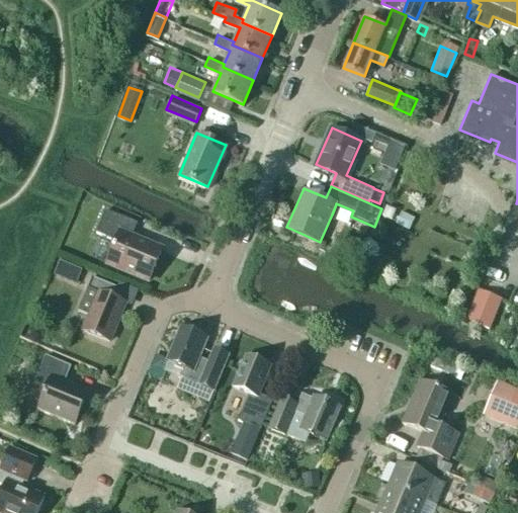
[(336,204),(332,215),(344,221),(349,209),(336,204)]
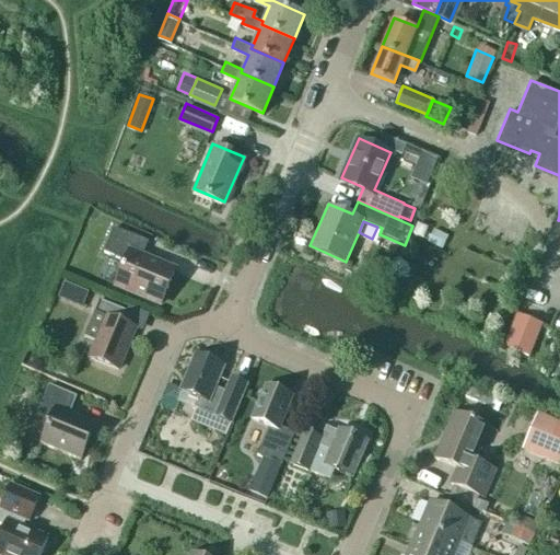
[(423,235),(428,226),(418,221),(413,230),(423,235)]
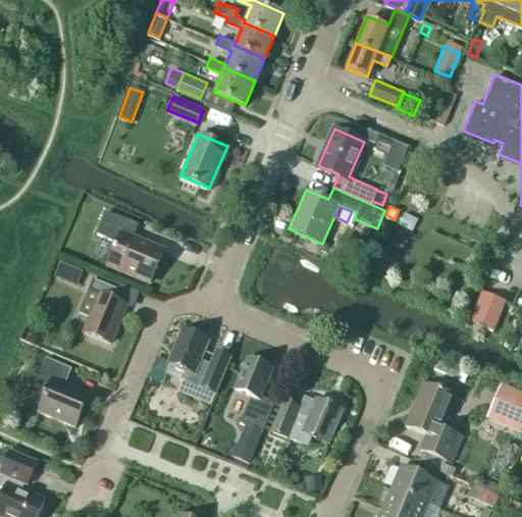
[(97,231),(117,241),(108,262),(150,279),(162,250),(133,237),(138,223),(106,209),(97,231)]
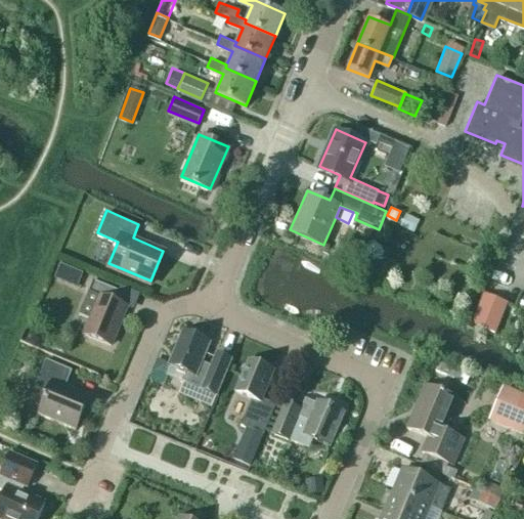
[(53,274),(77,284),(83,270),(59,261),(53,274)]
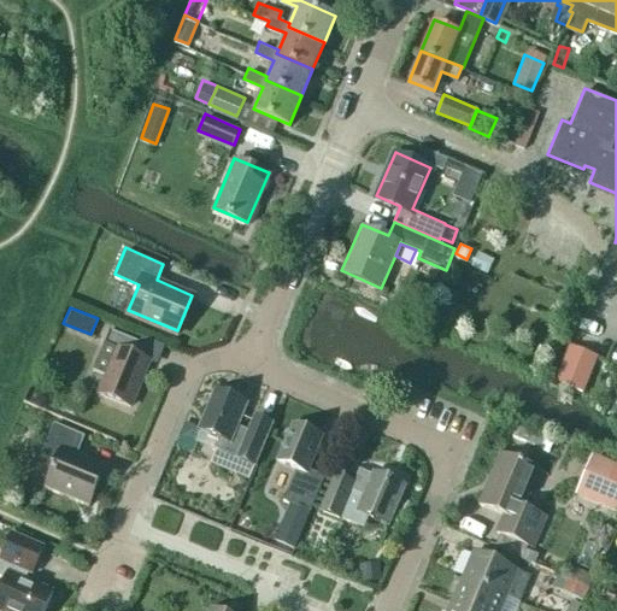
[(117,346),(99,391),(129,403),(148,358),(134,352),(139,338),(110,325),(104,340),(117,346)]
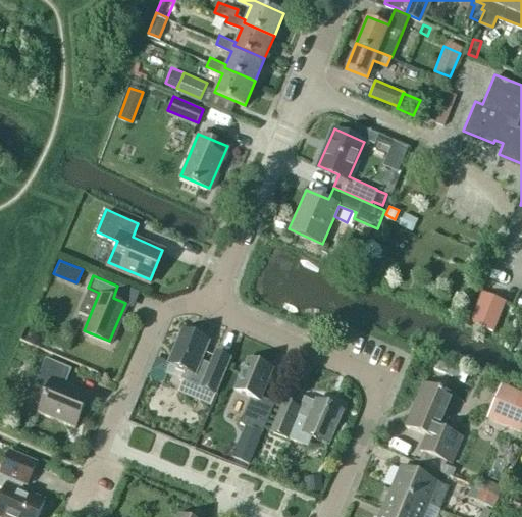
[(482,290),(470,320),(485,326),(499,295),(482,290)]
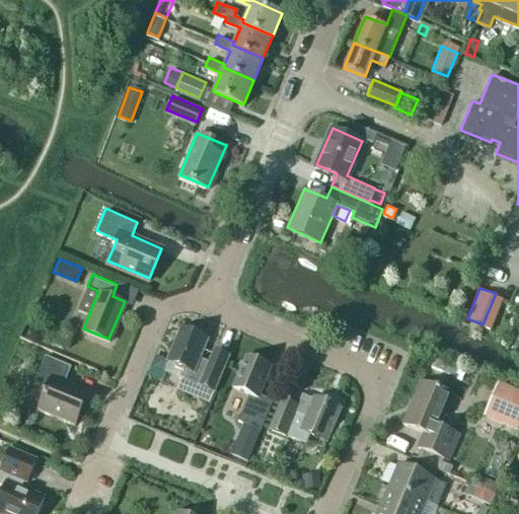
[(179,374),(214,389),(229,353),(215,347),(209,360),(198,355),(206,337),(182,326),(168,359),(183,365),(179,374)]
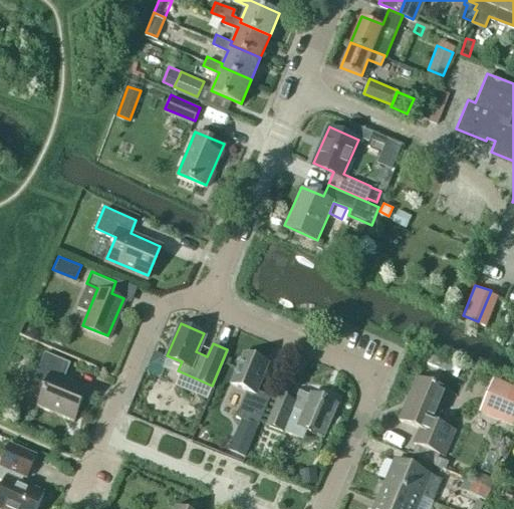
[(152,360),(164,355),(163,351),(154,348),(150,356),(152,360)]
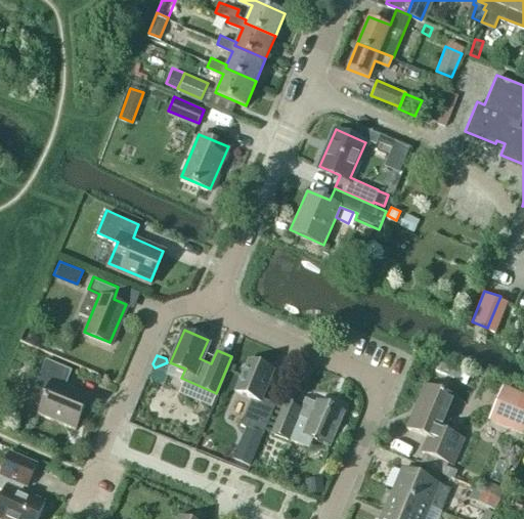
[(35,385),(48,390),(39,413),(75,427),(89,392),(66,383),(72,368),(46,357),(35,385)]
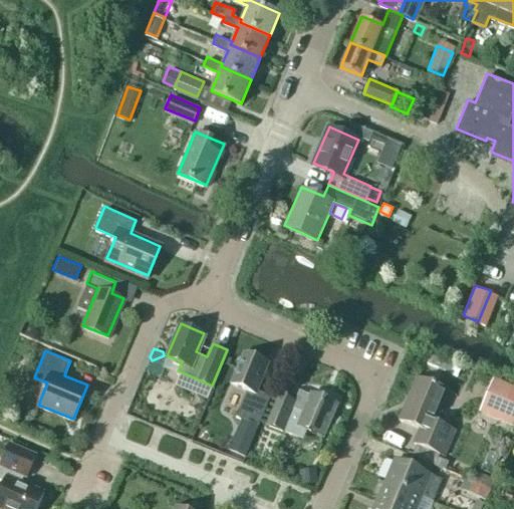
[(232,383),(247,389),(236,415),(245,419),(240,432),(252,437),(258,424),(270,394),(256,388),(268,359),(245,350),(232,383)]
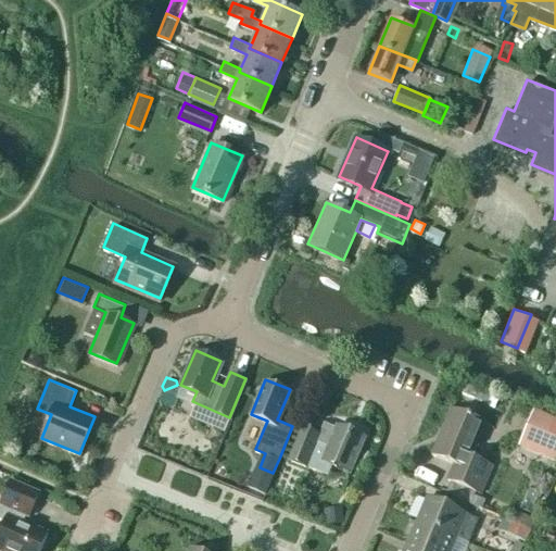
[(460,391),(494,404),(498,395),(465,382),(460,391)]
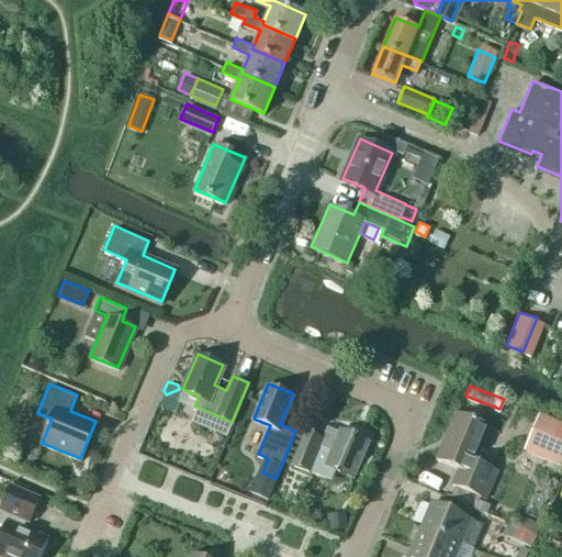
[(436,457),(460,467),(453,483),(456,485),(451,497),(486,512),(490,504),(479,500),(481,494),(485,497),(497,468),(476,459),(491,425),(456,410),(436,457)]
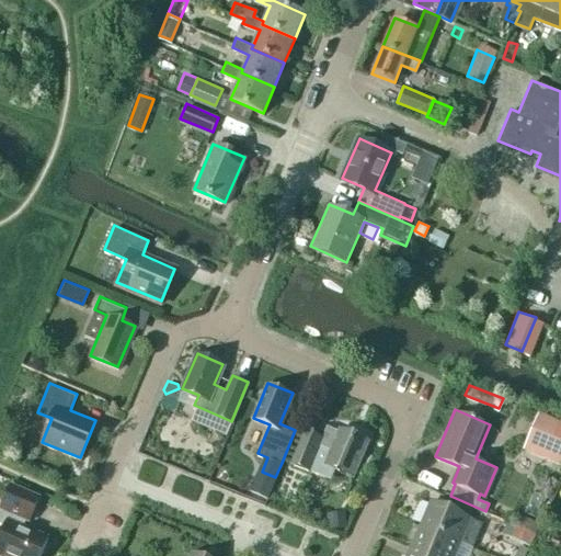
[(560,430),(535,419),(525,442),(560,457),(560,430)]
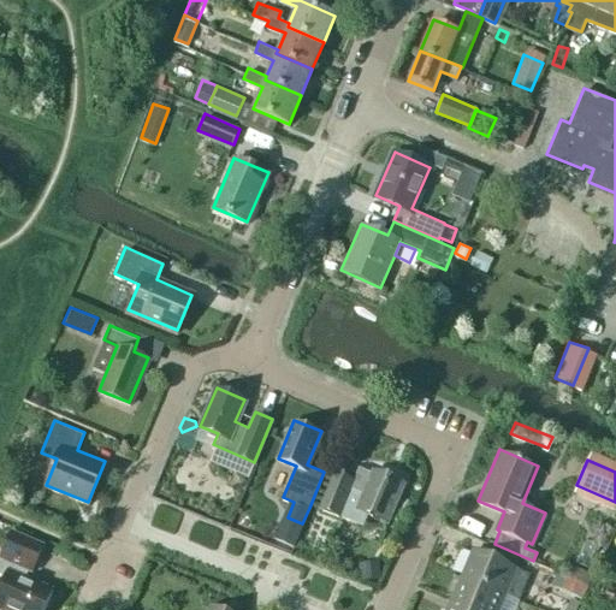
[(363,525),(368,514),(386,521),(403,481),(374,471),(374,472),(363,468),(357,469),(354,479),(336,472),(321,507),(363,525)]
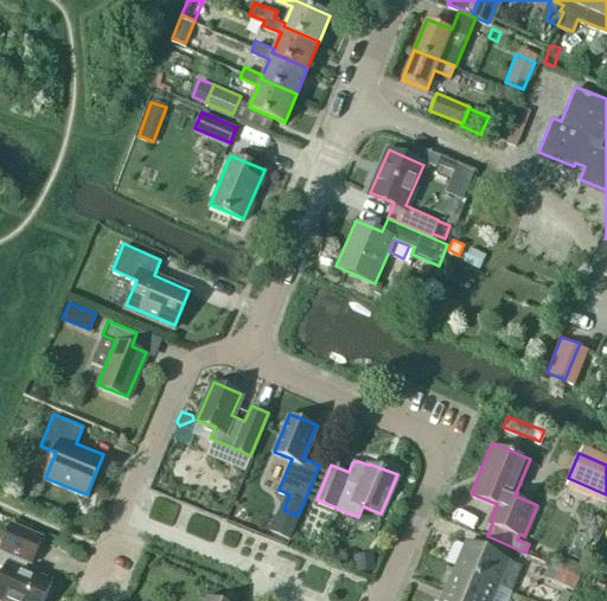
[(294,524),(275,516),(270,529),(289,537),(294,524)]
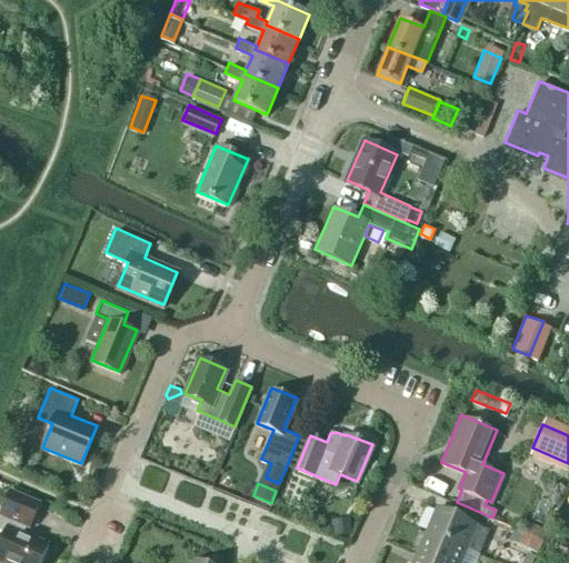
[(6,562),(39,562),(48,542),(22,531),(26,524),(29,526),(39,501),(10,490),(0,513),(1,514),(0,515),(0,529),(5,531),(0,541),(0,555),(8,560),(6,562)]
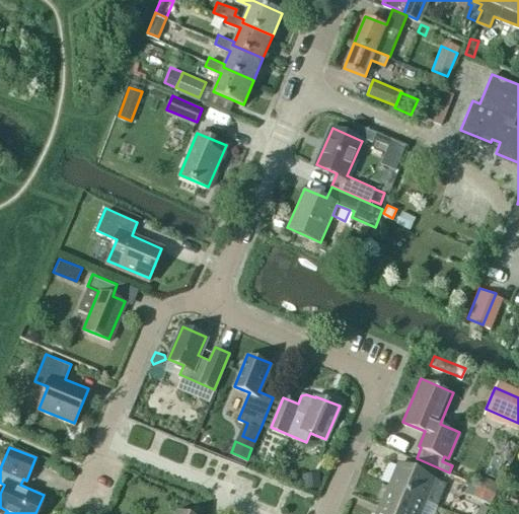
[(426,498),(438,503),(446,484),(434,479),(435,478),(398,461),(389,484),(426,499),(426,498)]
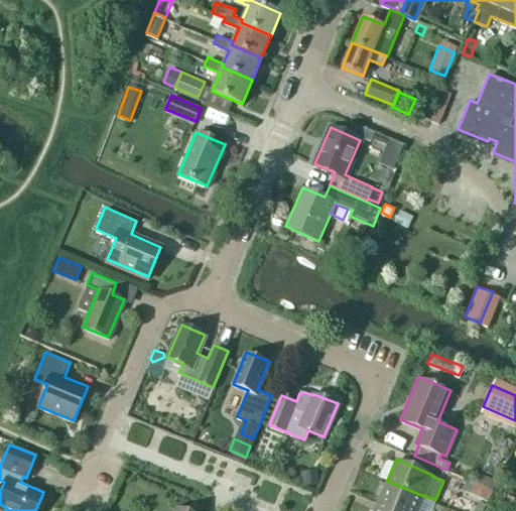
[(316,466),(303,468),(305,483),(318,481),(316,466)]
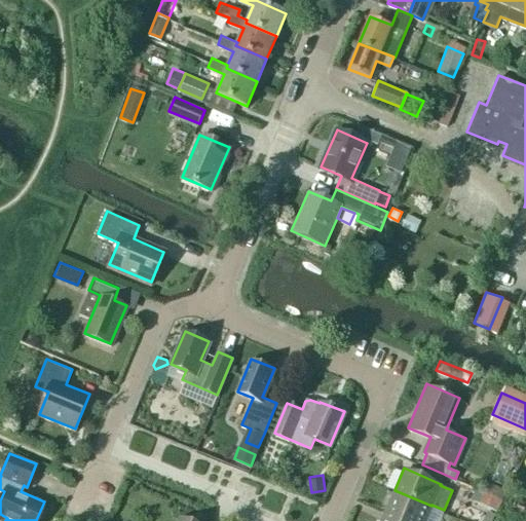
[(484,490),(501,498),(506,489),(488,481),(484,490)]
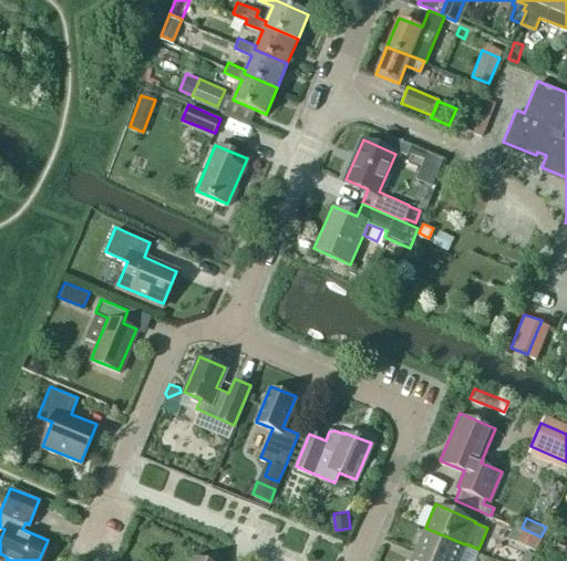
[(425,528),(415,551),(439,560),(457,560),(465,544),(425,528)]
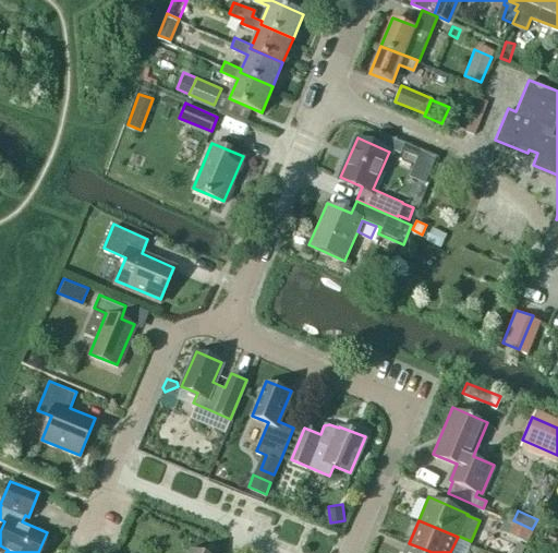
[(512,521),(508,533),(526,541),(531,529),(512,521)]
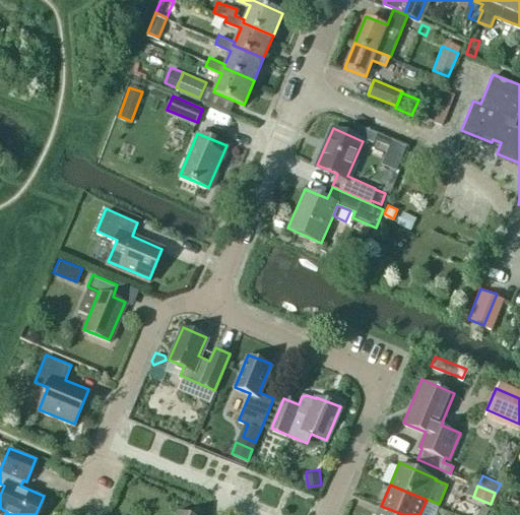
[(519,491),(511,488),(504,506),(519,512),(519,513),(519,512),(519,491)]
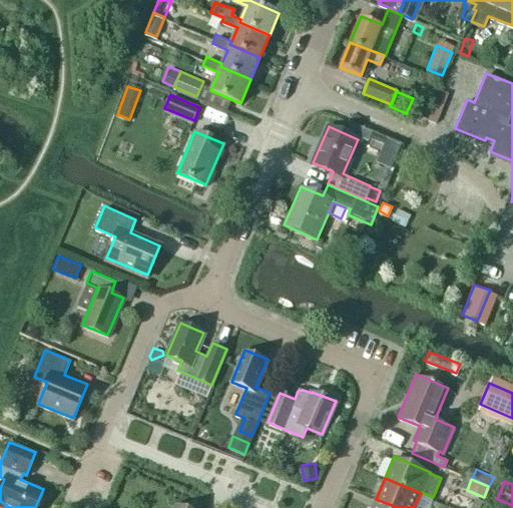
[(476,498),(471,507),(479,507),(483,501),(476,498)]
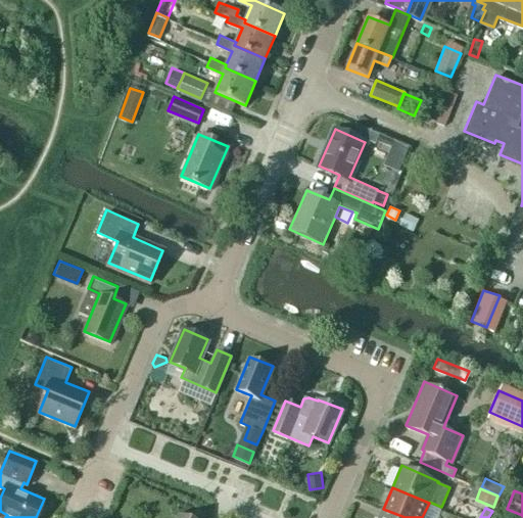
[(405,517),(383,509),(378,517),(405,517)]
